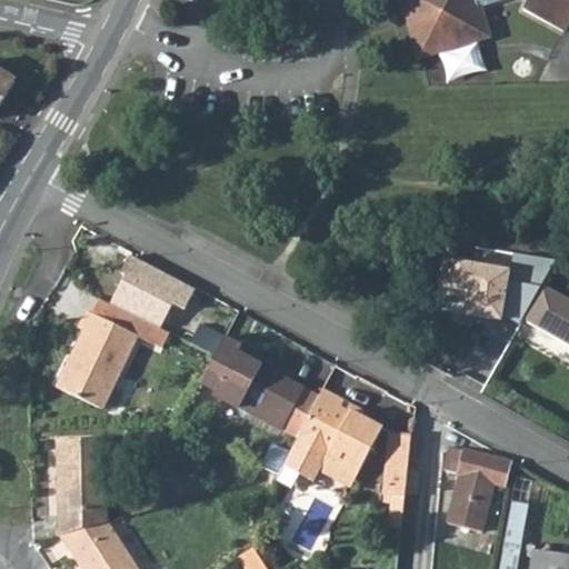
[(568,22),(568,0),(410,0),(427,51),(493,30),(485,1),(487,0),(528,0),(527,1),(568,22)]
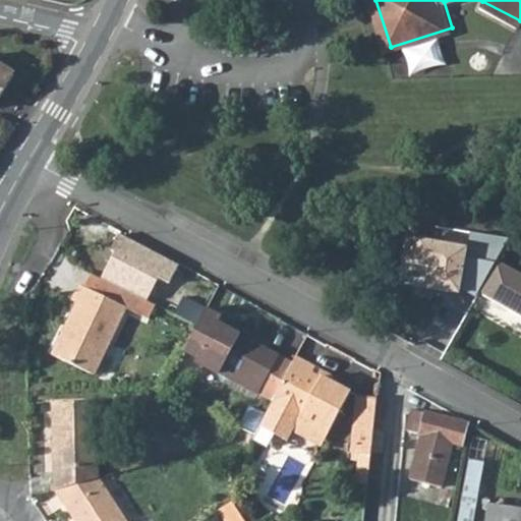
[(407,49),(413,72),(447,63),(441,40),(407,49)]
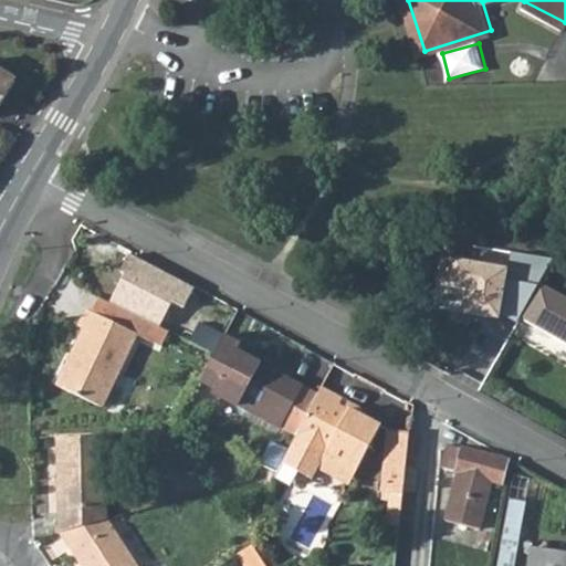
[(0,105),(18,79),(0,67),(0,105)]
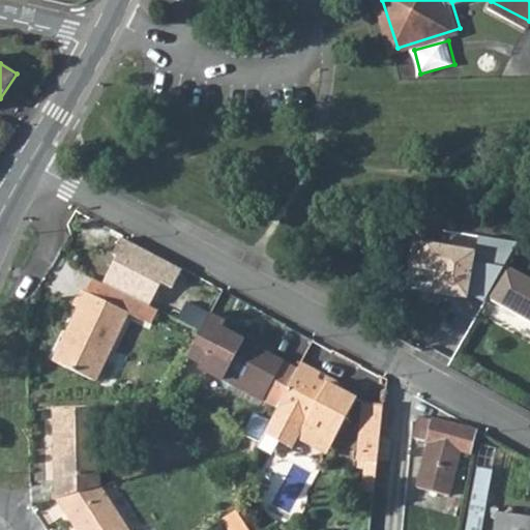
[(184,270),(125,238),(123,242),(120,240),(114,252),(101,285),(150,306),(160,286),(174,291),(184,270)]
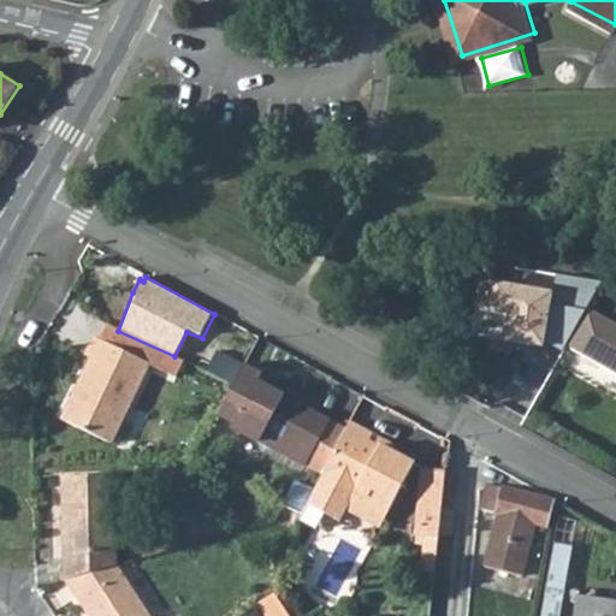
[(554,290),(484,278),(472,335),(544,345),(554,290)]
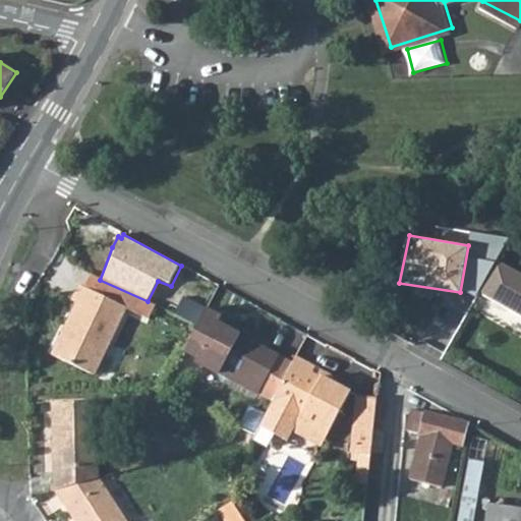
[(477,295),(491,303),(509,272),(495,264),(477,295)]
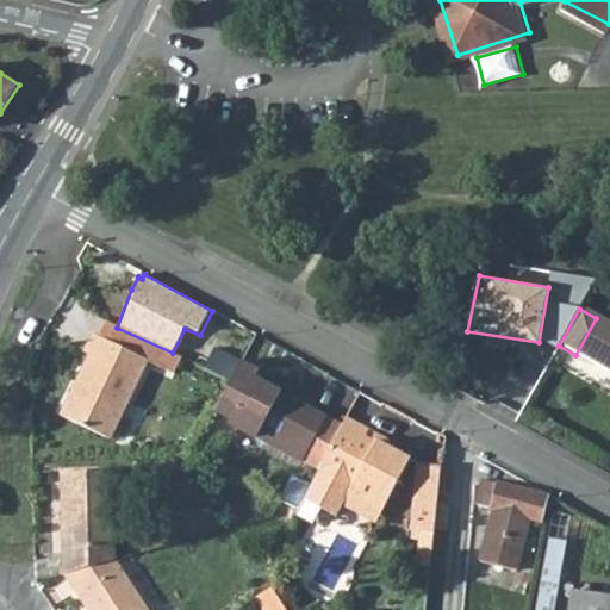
[(609,325),(596,318),(576,355),(609,373),(609,325)]
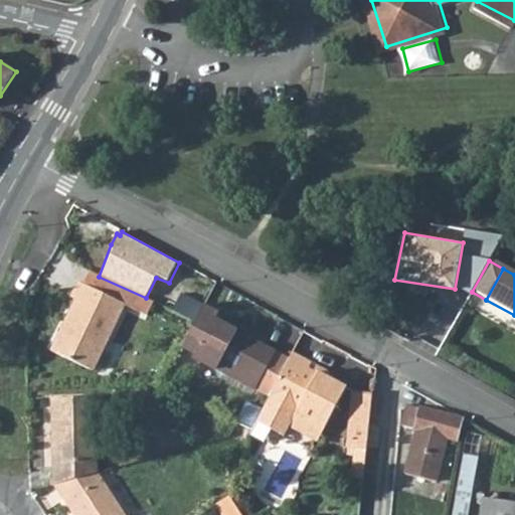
[(99,277),(96,275),(90,287),(84,284),(76,299),(80,301),(54,351),(95,372),(128,308),(154,320),(161,305),(146,298),(99,277)]
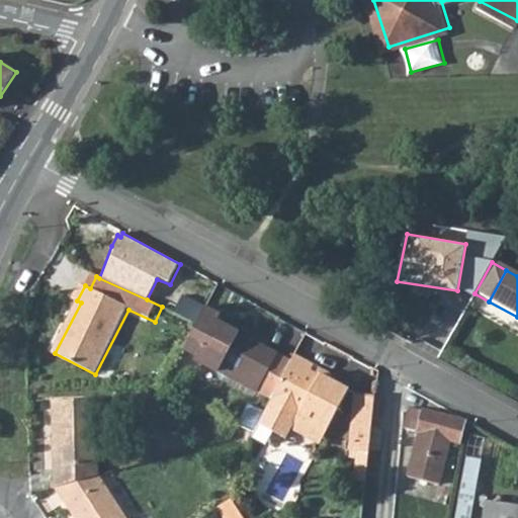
[(207,309),(181,294),(174,311),(199,324),(203,317),(207,309)]
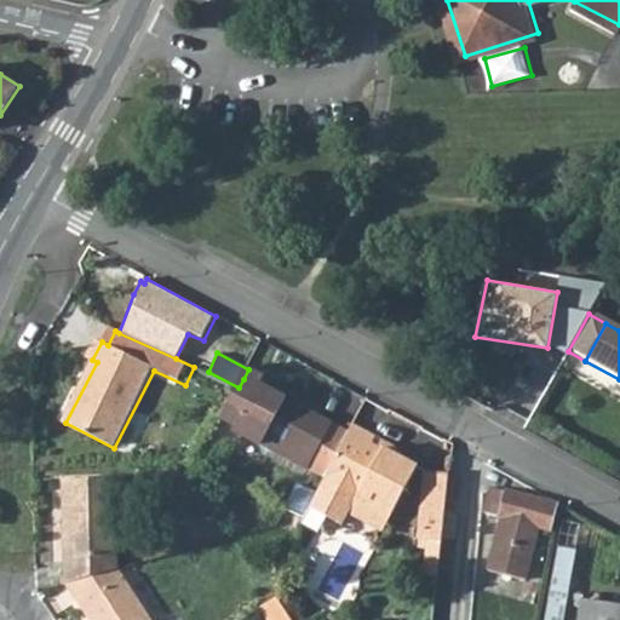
[(239,388),(222,415),(237,425),(236,429),(311,470),(311,469),(327,476),(350,432),(336,424),(336,423),(262,385),(265,379),(248,369),(244,379),(239,388)]
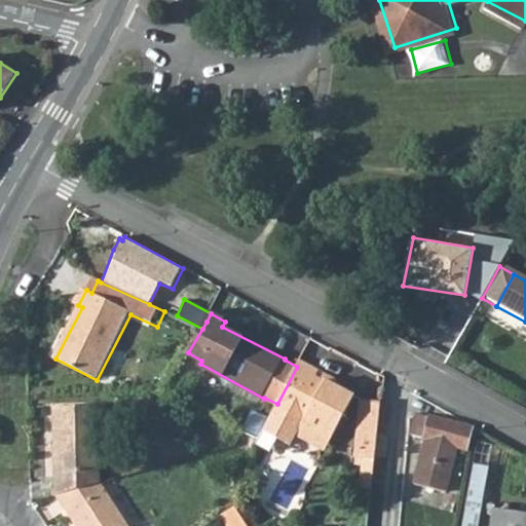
[(277,404),(264,427),(290,443),(297,433),(303,421),(333,435),(353,399),(311,376),(314,369),(300,361),(297,367),(277,404)]
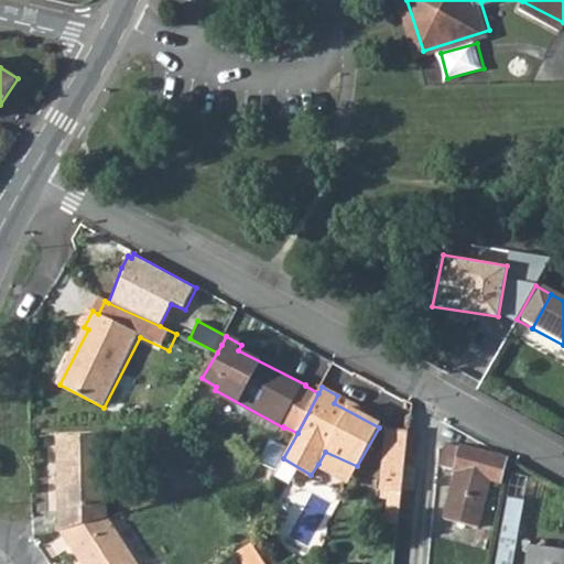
[(65,505),(66,527),(115,516),(112,501),(114,489),(111,433),(63,434),(65,474),(65,505)]
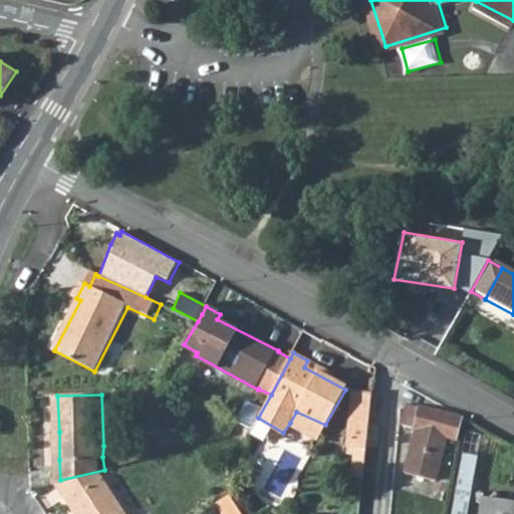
[(355,454),(365,454),(372,396),(356,395),(351,438),(357,440),(355,454)]
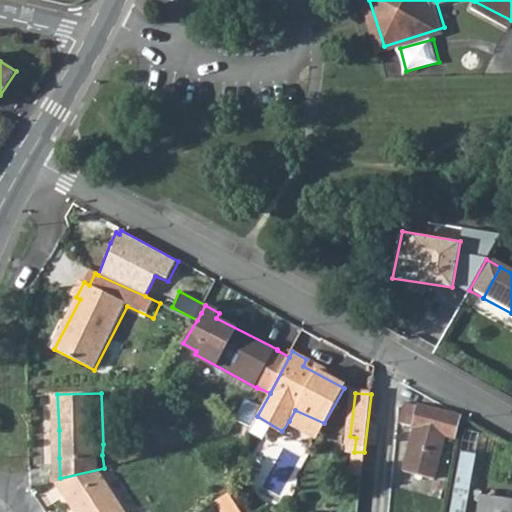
[(407,402),(402,424),(420,428),(411,474),(442,479),(450,436),(456,437),(461,416),(407,402)]
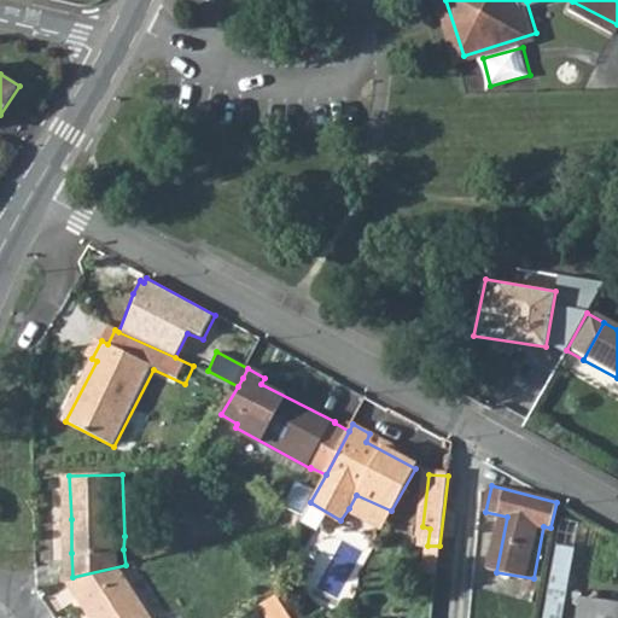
[(445,541),(459,542),(462,507),(449,506),(445,541)]
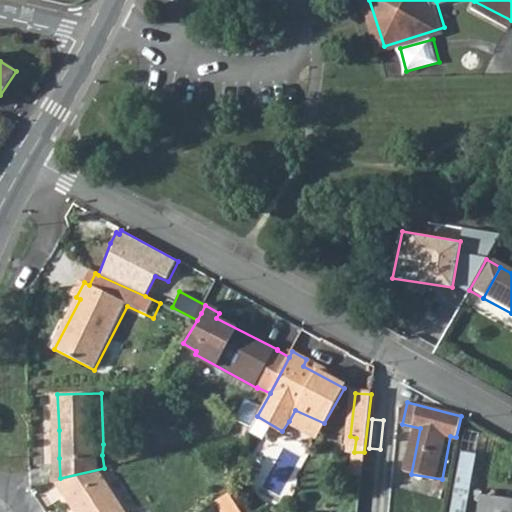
[(131,511),(104,468),(60,478),(81,511),(131,511)]
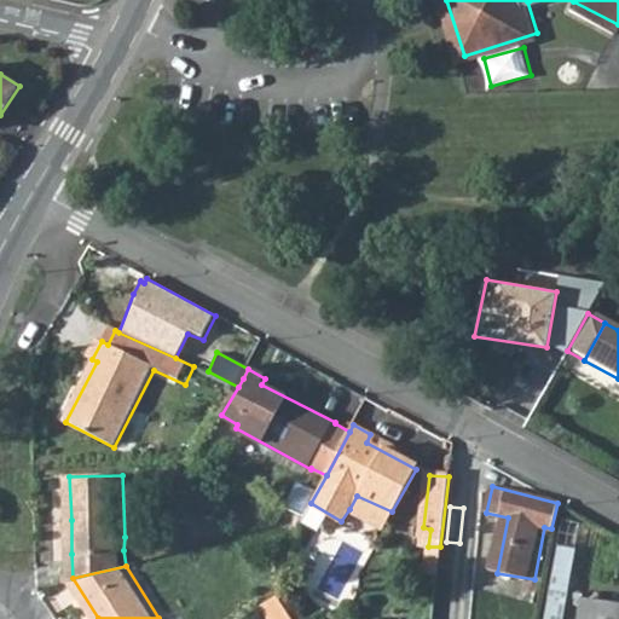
[(284,596),(268,606),(276,618),(298,618),(294,612),(284,596)]
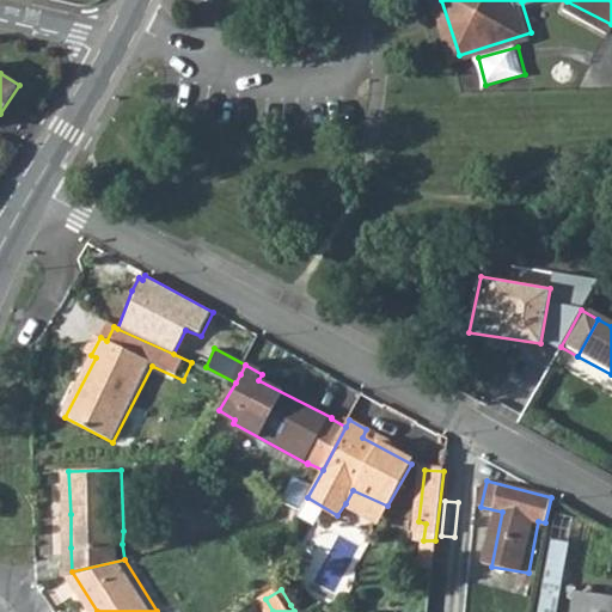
[(611,611),(611,597),(574,592),(570,611),(611,611)]
